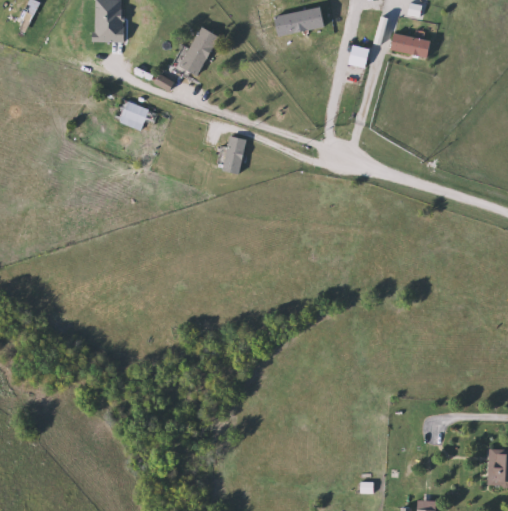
[(177,64),(202,25),(219,36),(195,75),(177,64)]
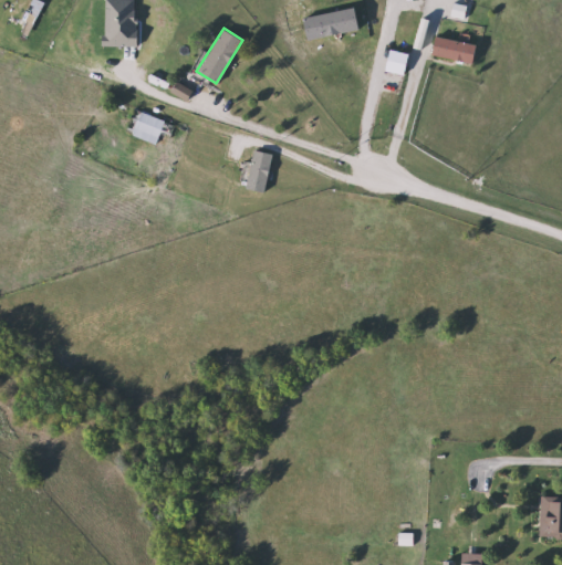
[(474,62),(429,56),(432,37),(476,43),(474,62)]
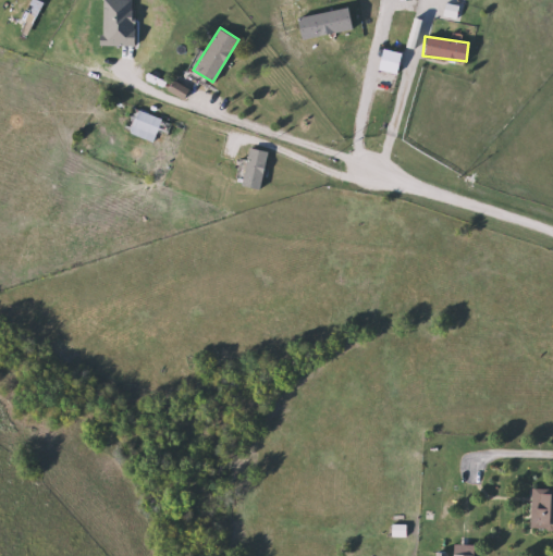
[(152,141),(120,131),(128,107),(170,121),(167,133),(157,130),(152,141)]
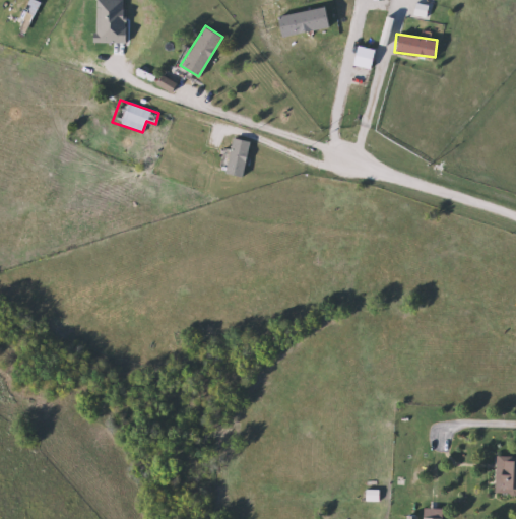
[(226,174),(227,167),(221,166),(223,156),(228,156),(231,138),(249,141),(244,177),(226,174)]
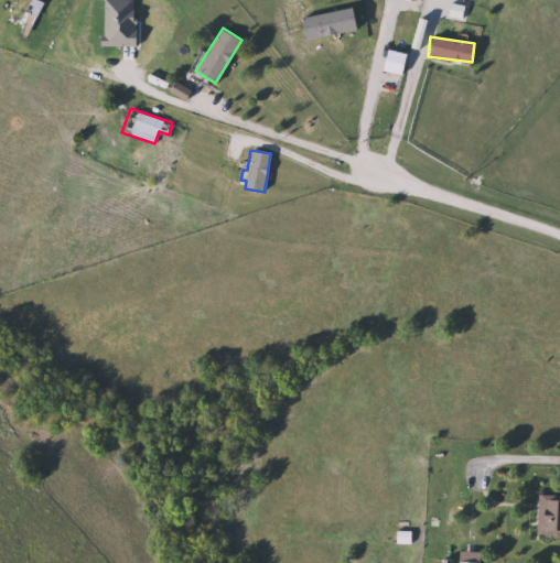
[(559,495),(559,536),(537,536),(537,495),(559,495)]
